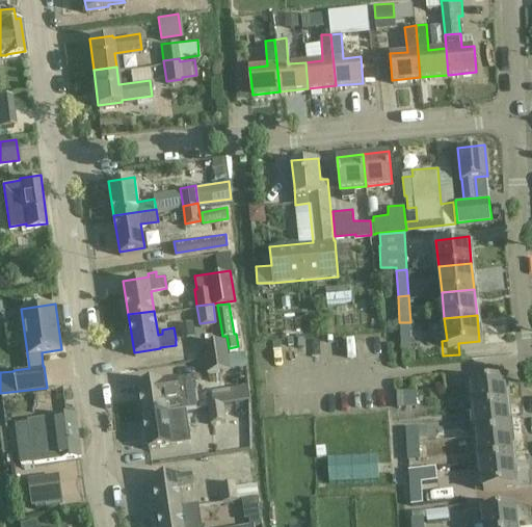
[(410,322),(399,322),(401,361),(416,360),(415,347),(413,347),(410,322)]
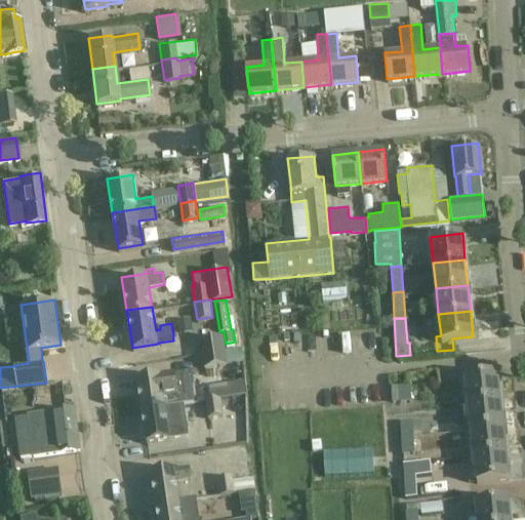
[(223,334),(200,337),(202,352),(225,349),(223,334)]
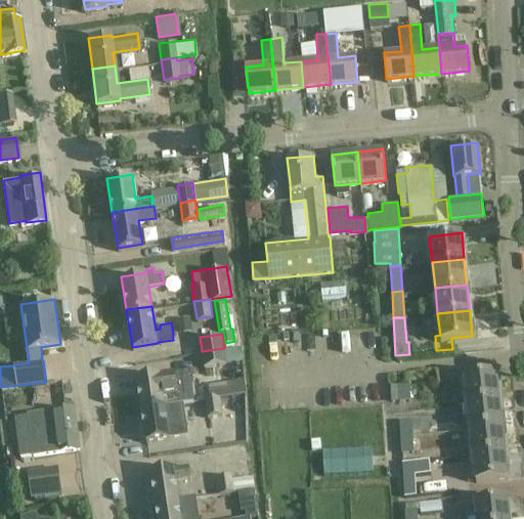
[(239,346),(224,348),(202,351),(204,364),(242,358),(239,346)]
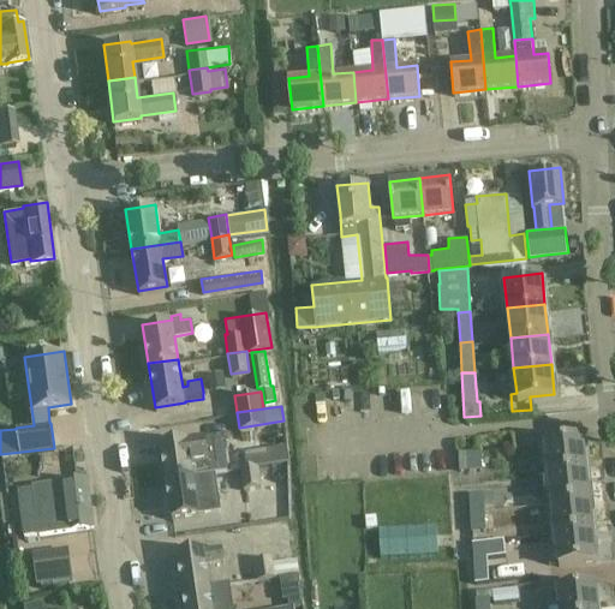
[(186,436),(160,441),(166,478),(192,473),(213,471),(228,469),(224,431),(204,434),(186,436)]
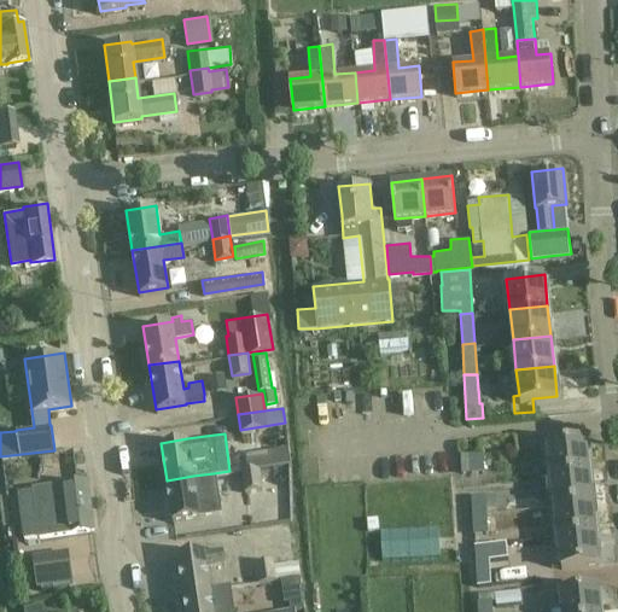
[(547,442),(551,473),(589,468),(587,437),(547,442)]
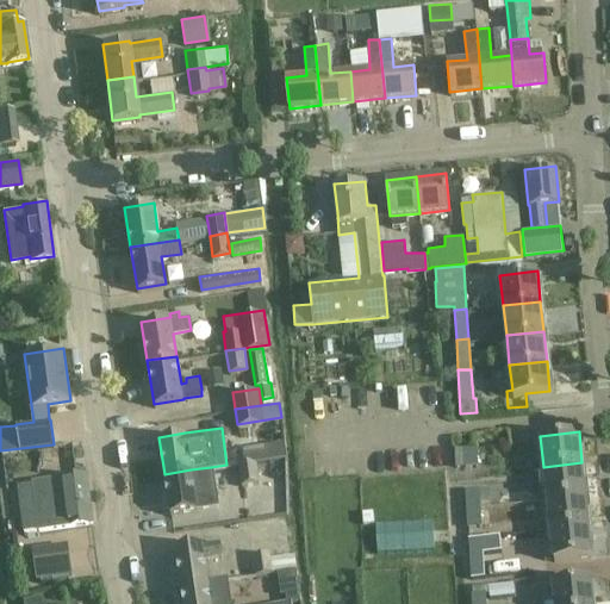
[(455,444),(456,464),(478,464),(477,444),(455,444)]
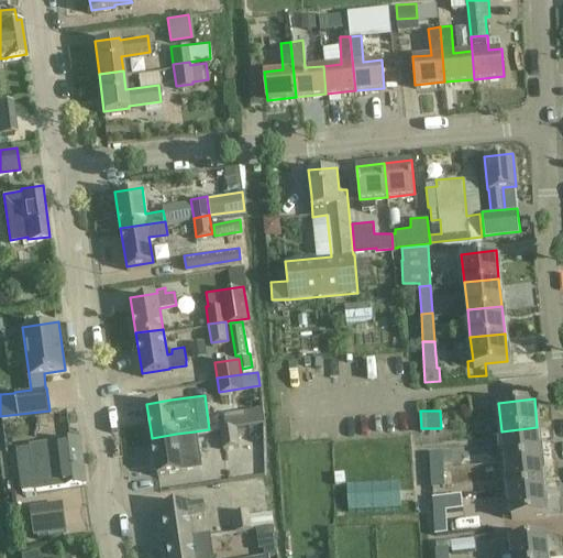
[(236,425),(219,427),(222,446),(240,442),(236,425)]
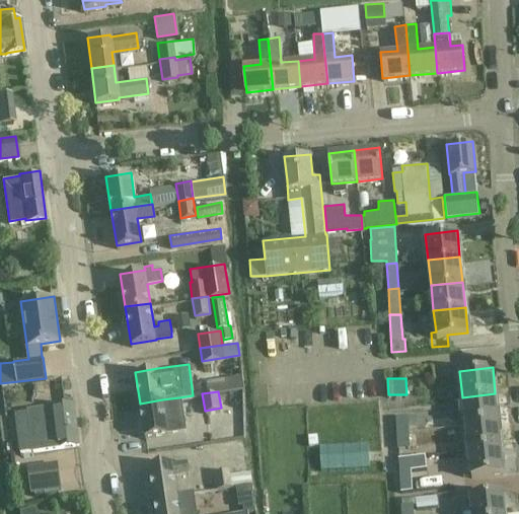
[(495,393),(462,397),(465,423),(498,420),(495,393)]
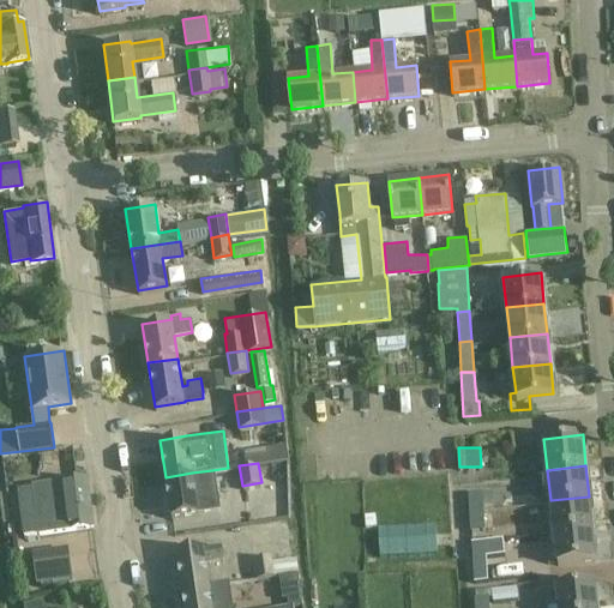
[(192,473),(166,477),(172,516),(192,512),(218,509),(212,470),(192,473)]
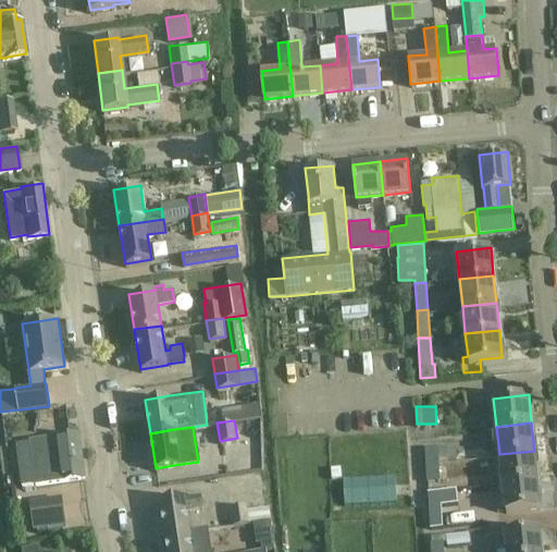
[(28,439),(34,481),(84,474),(77,431),(28,439)]
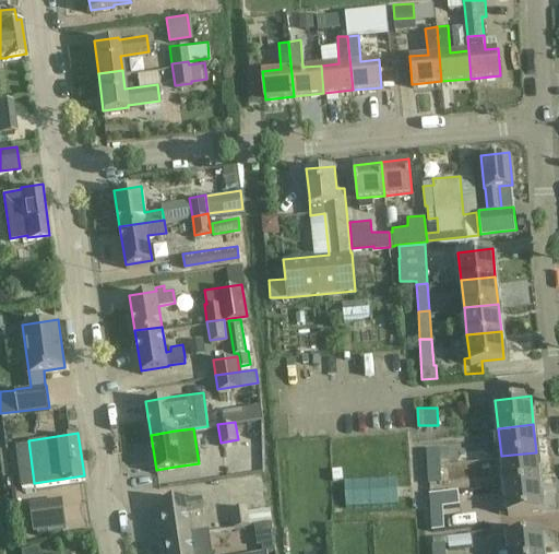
[(449,446),(426,447),(427,463),(440,462),(440,463),(450,462),(449,446)]
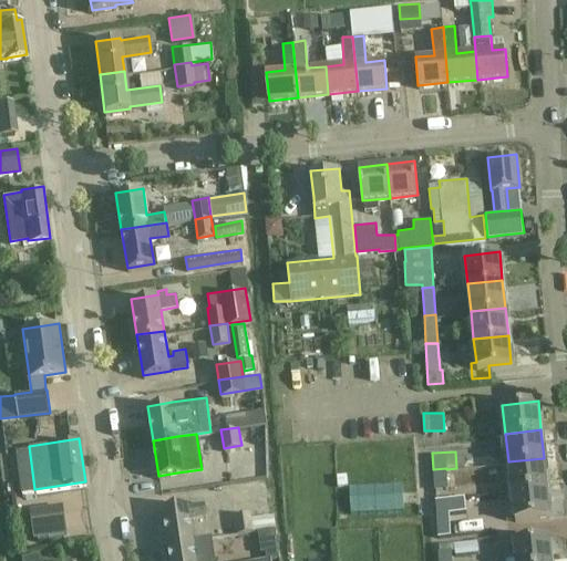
[(544,458),(508,461),(512,490),(547,486),(544,458)]
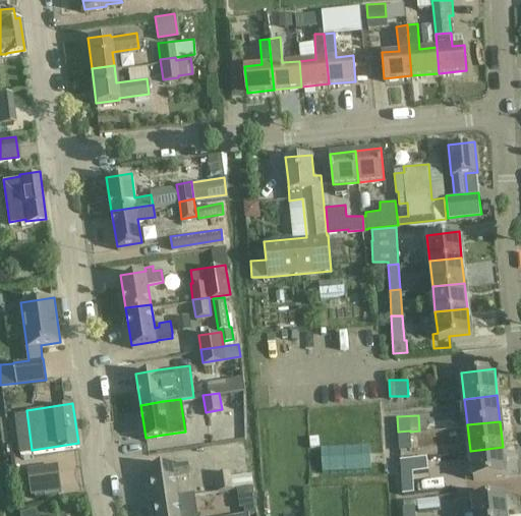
[(410,431),(398,432),(399,448),(411,447),(410,432),(410,431)]
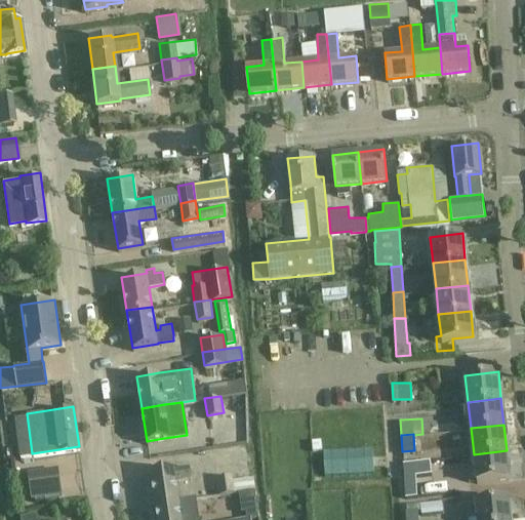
[(507,450),(474,454),(476,481),(510,477),(507,450)]
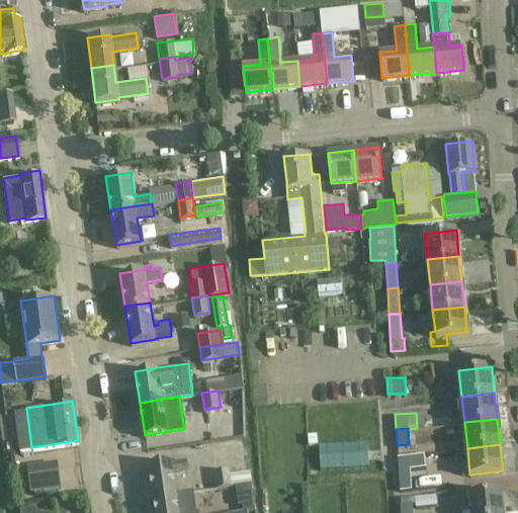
[(424,452),(398,454),(399,464),(400,482),(400,489),(411,488),(410,466),(425,465),(424,452)]
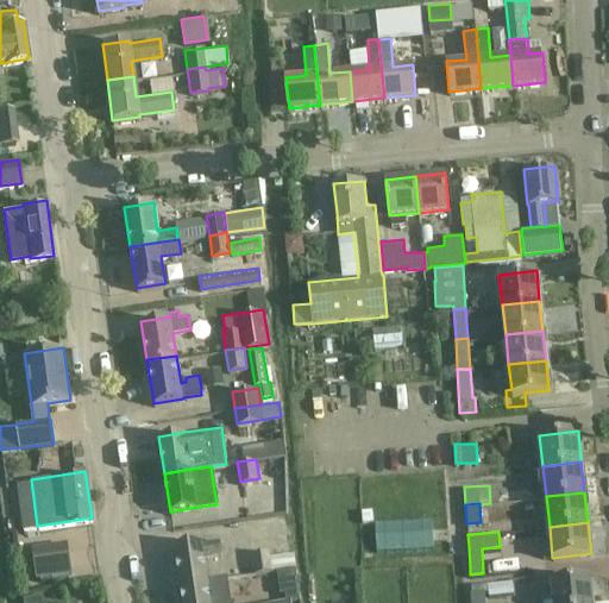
[(201,540),(175,544),(180,582),(207,578),(203,557),(221,554),(220,538),(201,541),(201,540)]
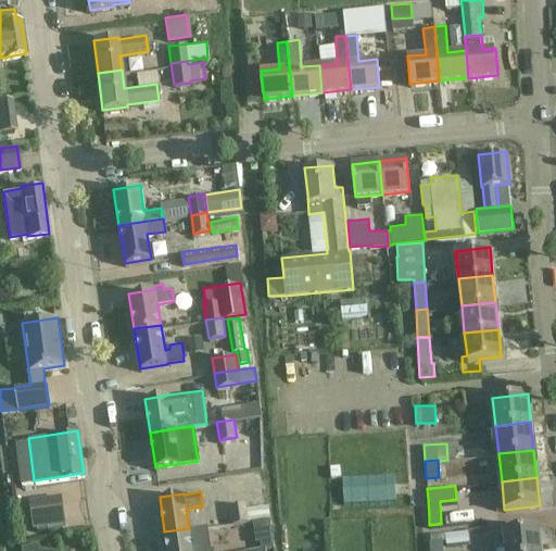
[(62,492),(28,498),(33,527),(66,522),(62,492)]
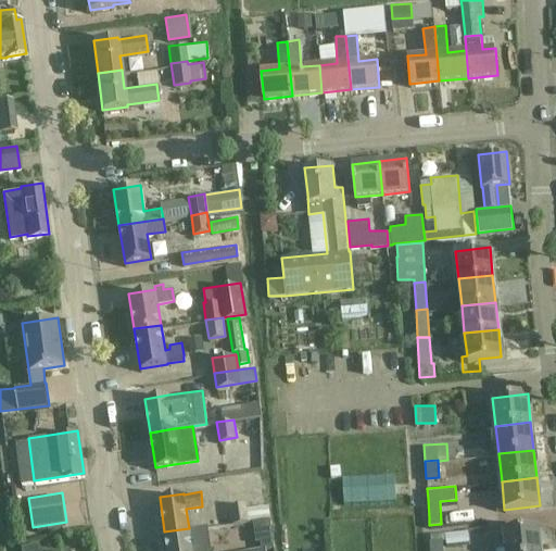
[(245,501),(228,503),(231,522),(260,517),(265,515),(263,503),(247,506),(245,501)]
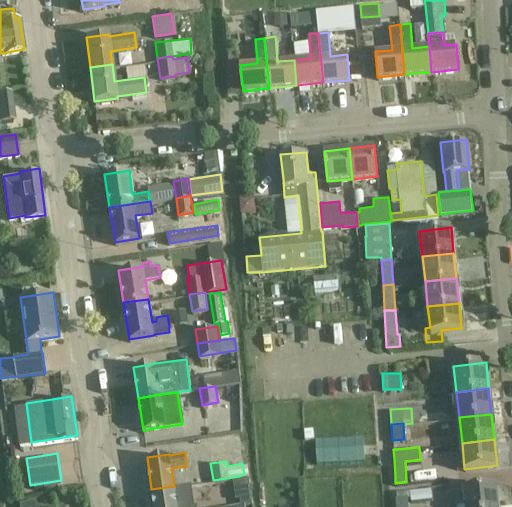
[(174,486),(151,489),(154,506),(193,506),(190,483),(174,486)]
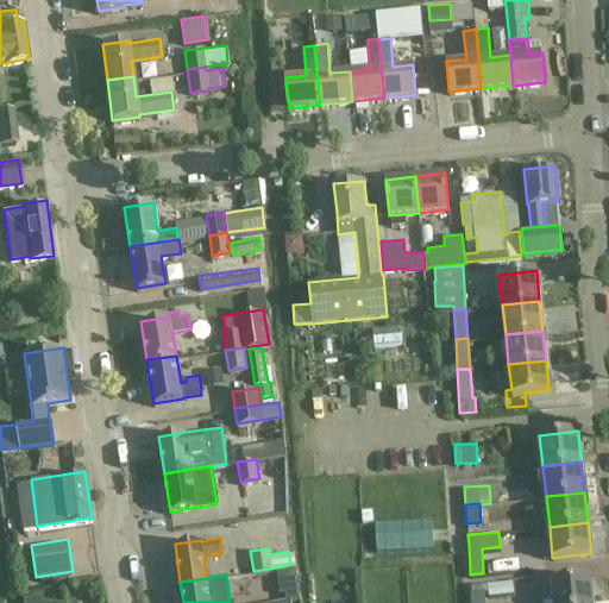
[(553,598),(542,600),(542,602),(592,602),(590,576),(551,580),(553,598)]
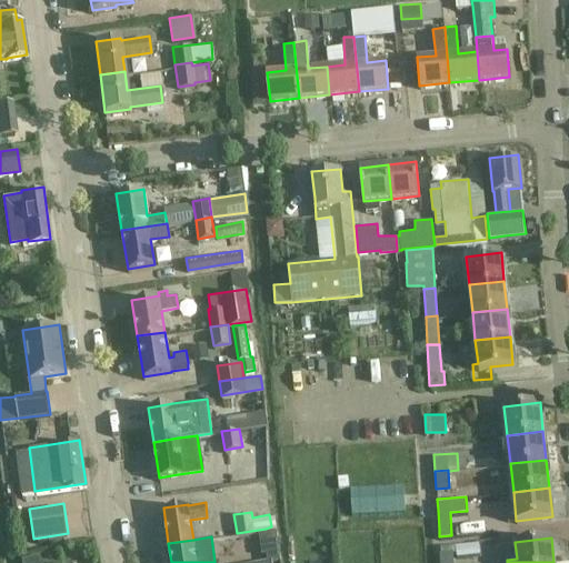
[(451,550),(440,551),(440,562),(452,562),(452,550),(451,550)]
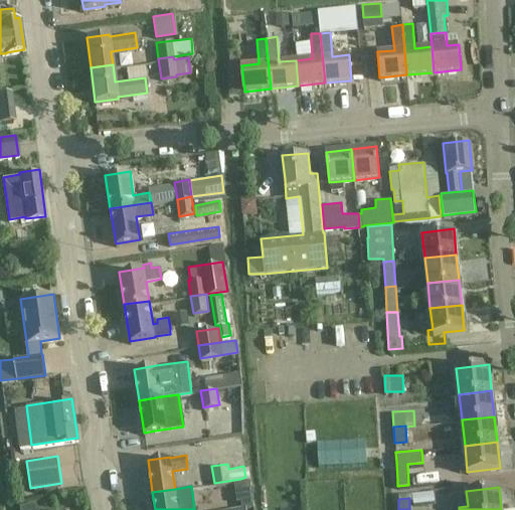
[(19,509),(36,509),(35,499),(18,501),(19,509)]
